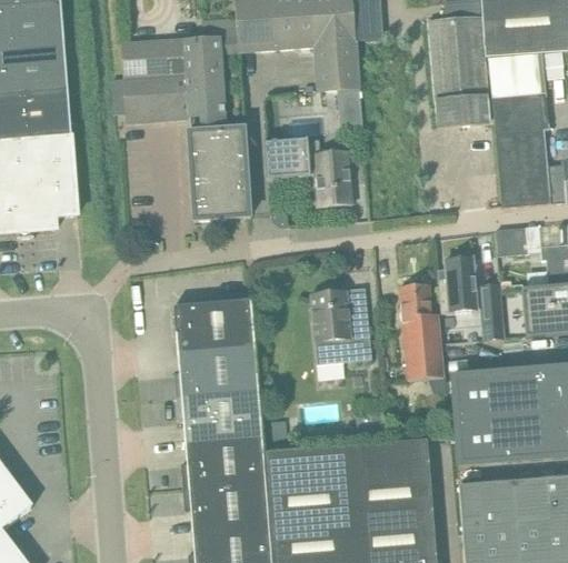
[(61,0),(0,4),(0,93),(68,89),(61,0)]
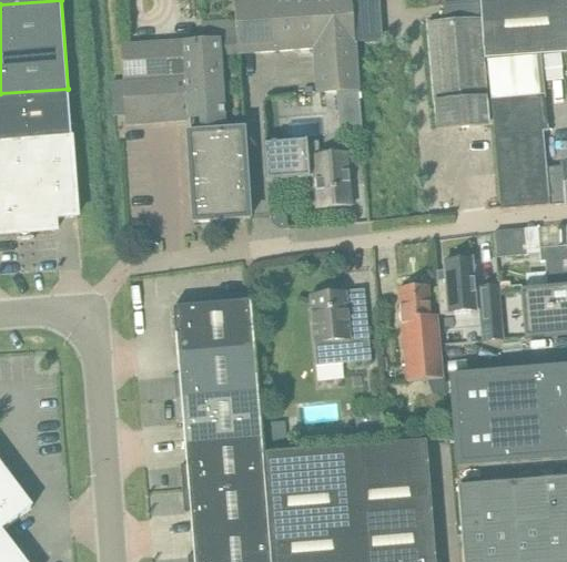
[(297,46),(293,0),(234,0),(239,50),(297,46)]
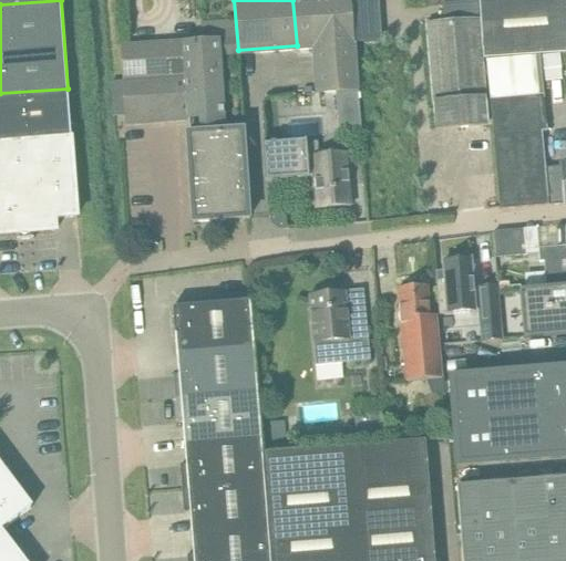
[(356,41),(351,0),(292,0),(297,45),(316,44),(356,41)]
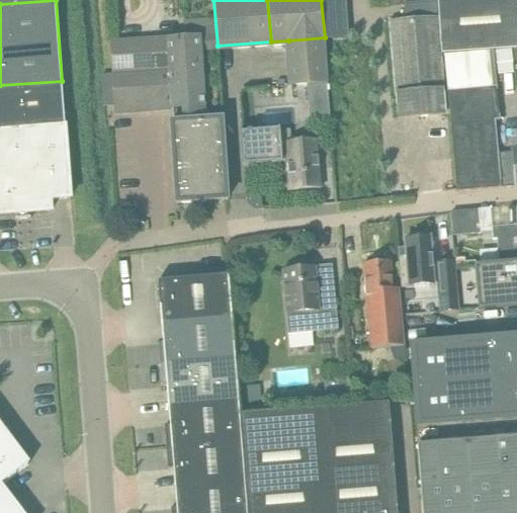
[(404,0),(405,16),(390,17),(396,90),(397,94),(399,114),(446,110),(444,86),(442,50),(438,0),(404,0)]
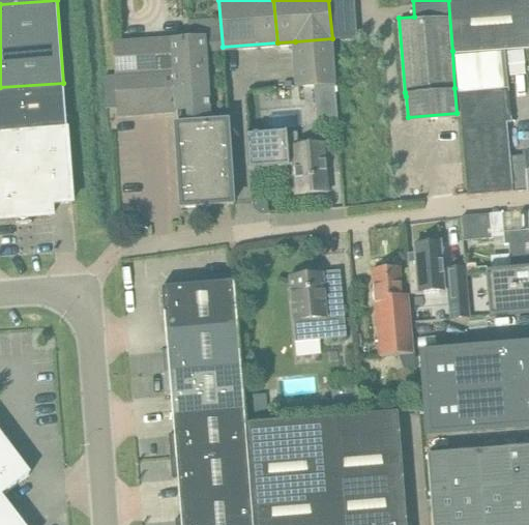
[(448,0),(452,51),(528,45),(528,0),(448,0)]
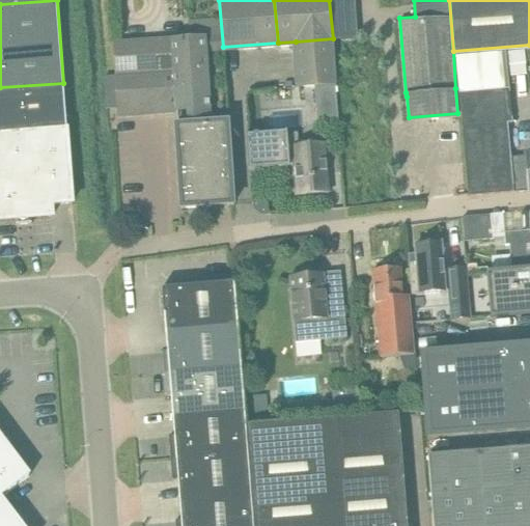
[(211,106),(205,32),(171,34),(174,67),(117,72),(119,112),(211,106)]
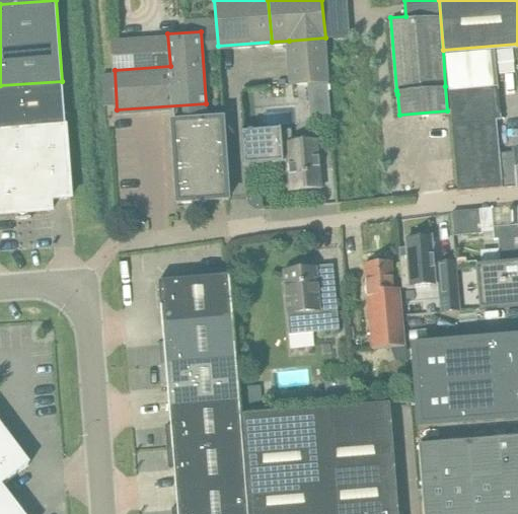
[(167,33),(113,38),(115,70),(170,66),(167,33)]
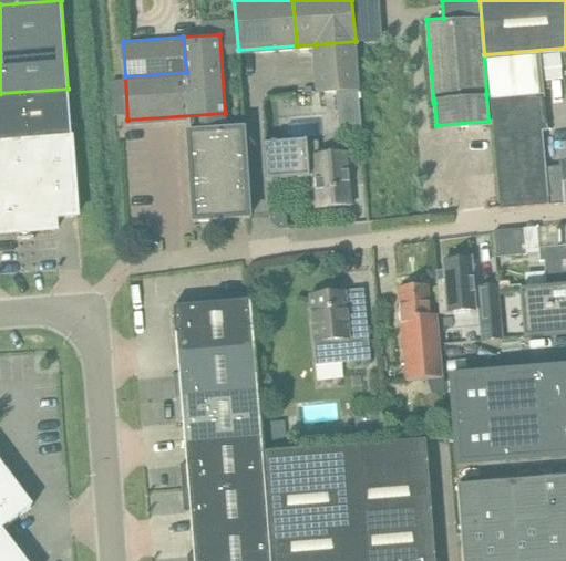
[(68,89),(0,93),(0,137),(71,133),(68,89)]
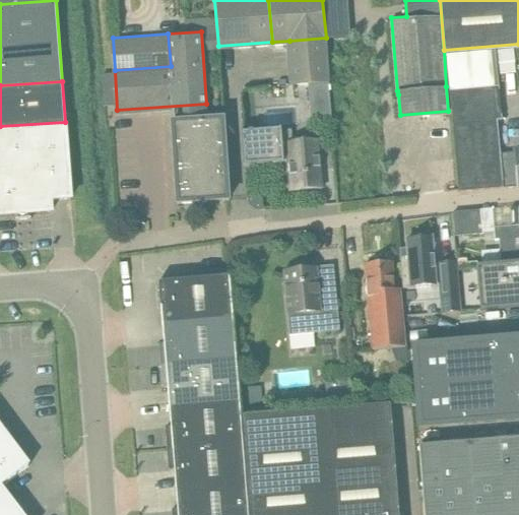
[(495,83),(450,87),(459,188),(518,182),(518,146),(515,147),(516,155),(501,157),(495,83)]
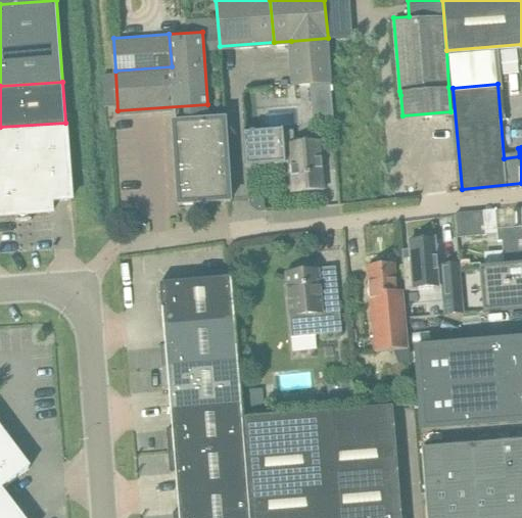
[(230,197),(225,115),(173,120),(179,200),(230,197)]
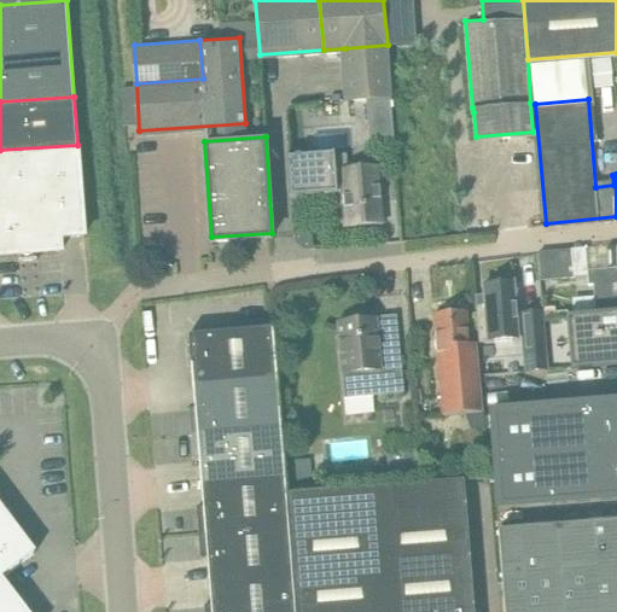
[(0,150),(0,251),(62,246),(60,233),(85,231),(77,145),(0,150)]
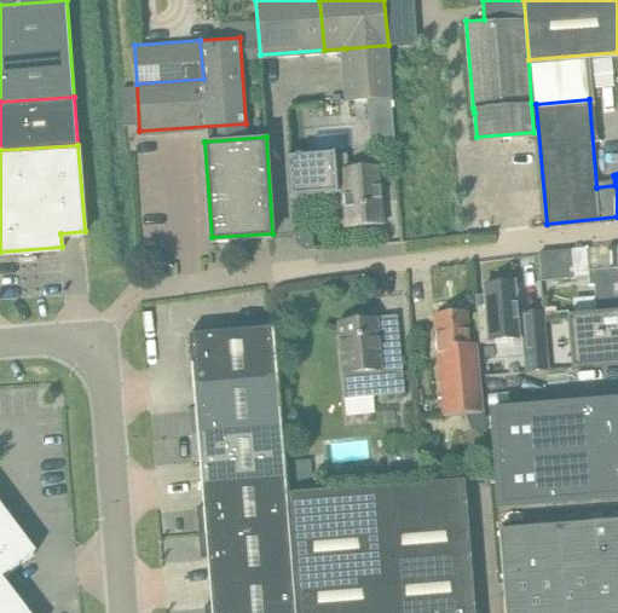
[(380,162),(370,162),(370,157),(350,158),(351,165),(348,165),(347,150),(335,151),(335,148),(333,149),(333,150),(290,154),(294,190),(336,186),(336,189),(339,189),(339,188),(344,186),(346,223),(385,219),(380,162)]
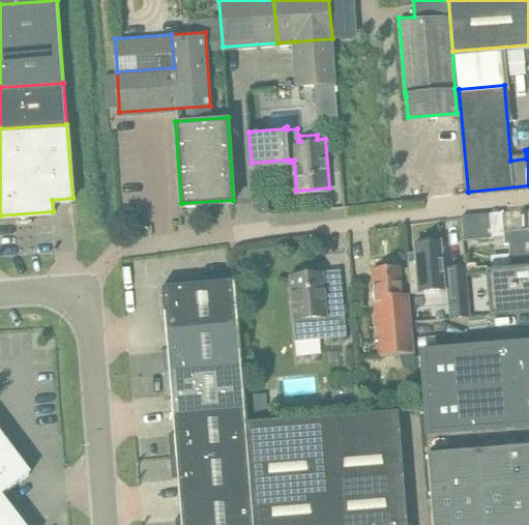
[(511,265),(528,262),(528,225),(504,228),(505,240),(509,240),(511,265)]
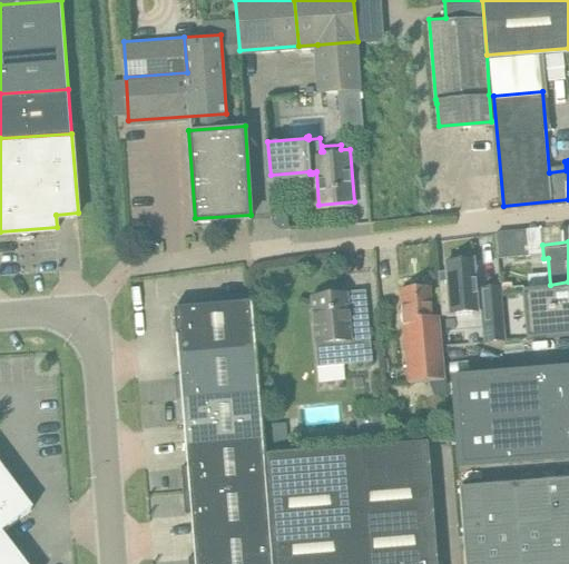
[(440,273),(442,312),(451,310),(478,308),(473,255),(468,256),(468,251),(452,253),(452,257),(447,257),(448,271),(447,271),(447,274),(442,274),(442,273),(440,273)]
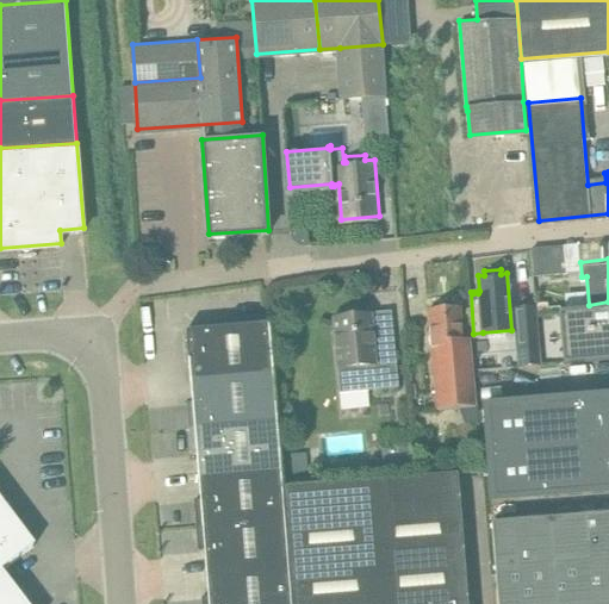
[(519,362),(540,361),(535,302),(514,304),(519,362)]
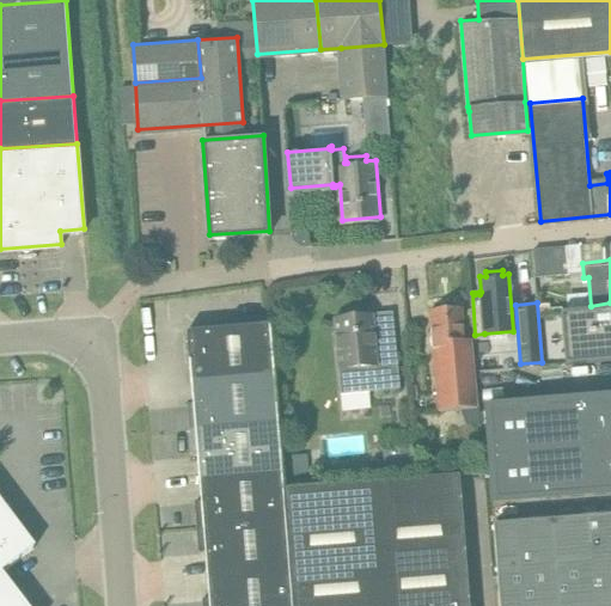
[(610,303),(591,306),(562,308),(562,313),(563,313),(566,342),(564,342),(567,360),(573,360),(573,359),(587,357),(587,359),(610,355),(610,303)]
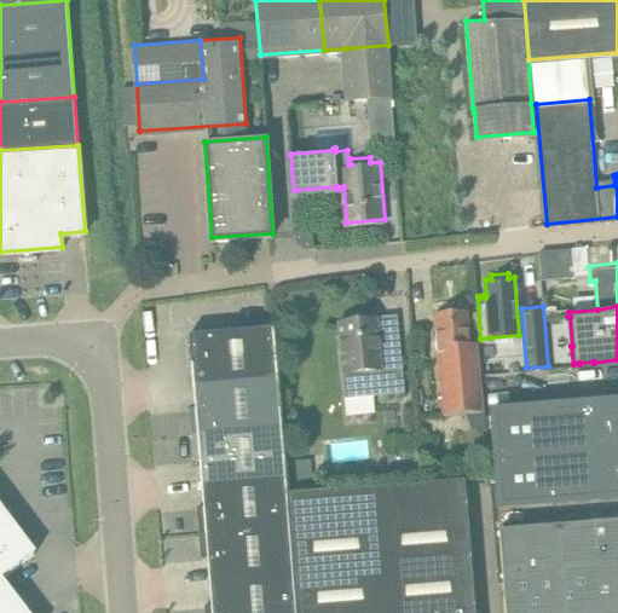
[(484,409),(477,340),(471,341),(467,307),(435,310),(438,334),(444,412),(484,409)]
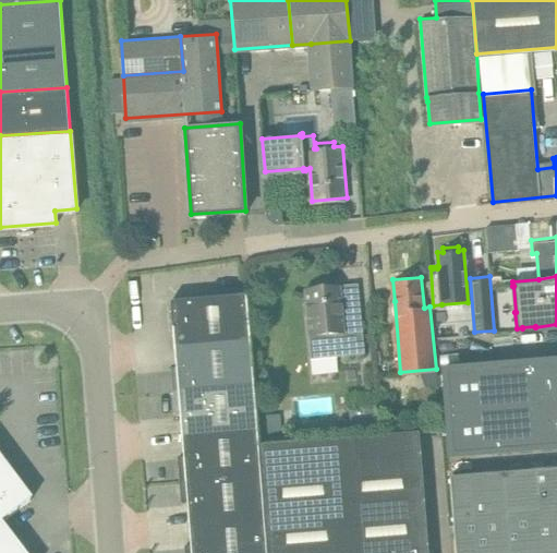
[(363,349),(361,322),(359,301),(341,302),(340,285),(325,286),(323,284),(313,285),(311,288),(306,288),(307,310),(311,333),(325,331),(327,352),(363,349)]
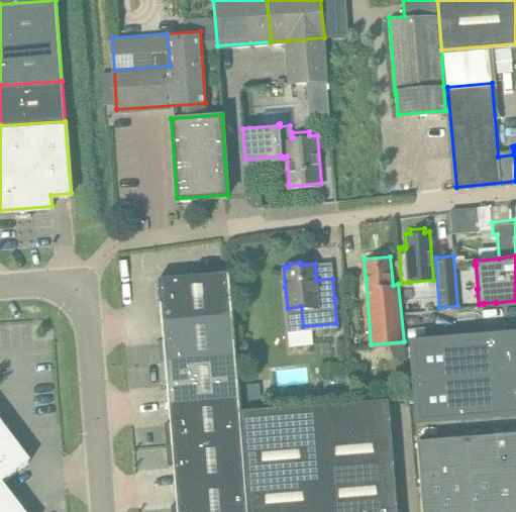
[(162,319),(231,313),(228,272),(159,277),(162,319)]
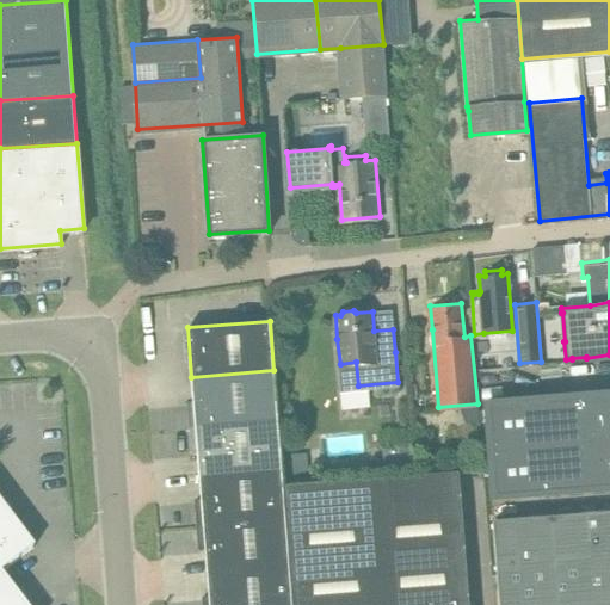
[(273,370),(191,377),(193,400),(186,401),(189,426),(278,419),(273,370)]
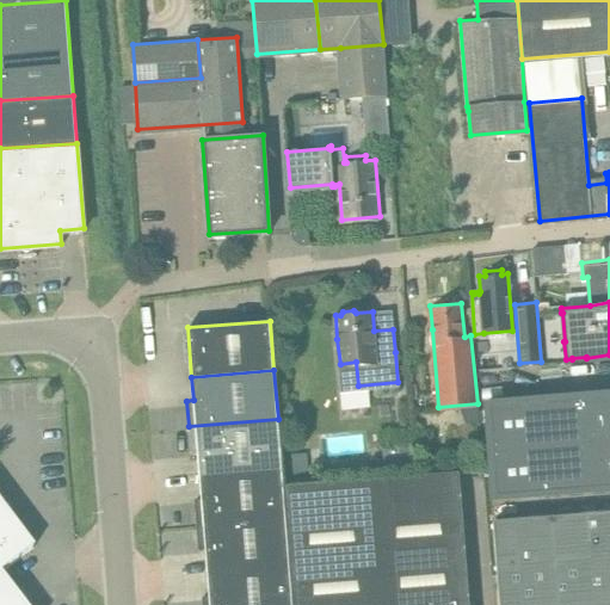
[(609,391),(486,402),(494,497),(609,487),(609,391)]
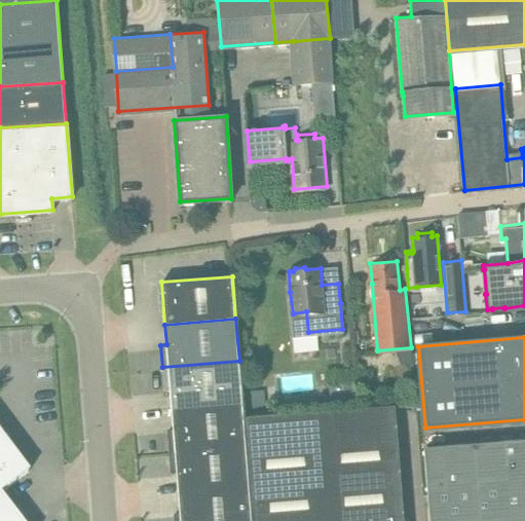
[(242,402),(239,361),(162,367),(164,388),(170,388),(172,408),(242,402)]
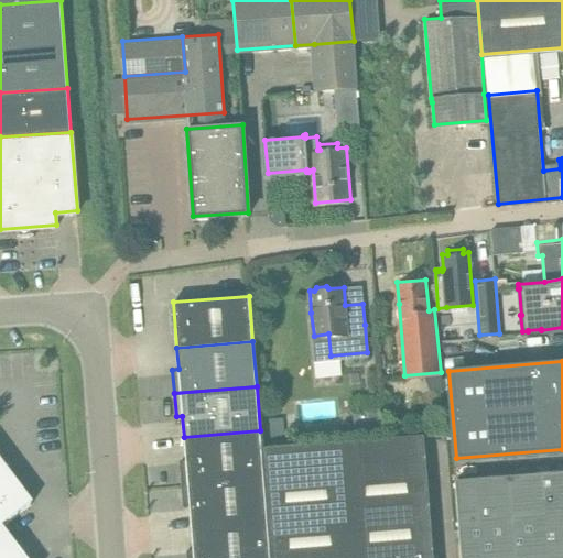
[(260,430),(184,437),(185,458),(180,459),(182,482),(263,476),(261,447),(260,430)]
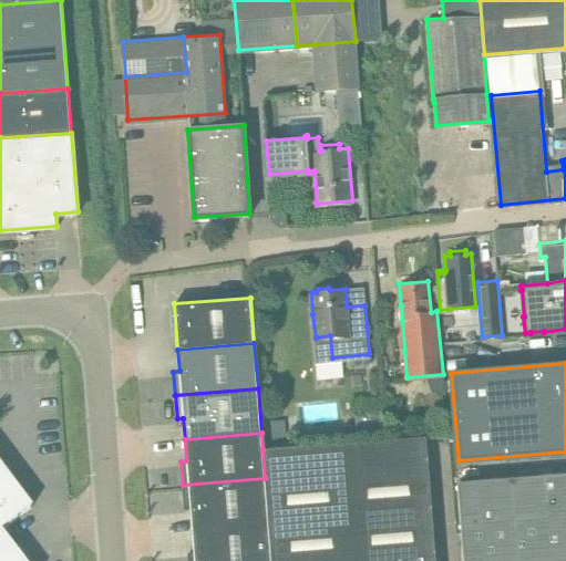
[(271,560),(435,560),(426,436),(263,449),(265,478),(269,523),(271,560)]
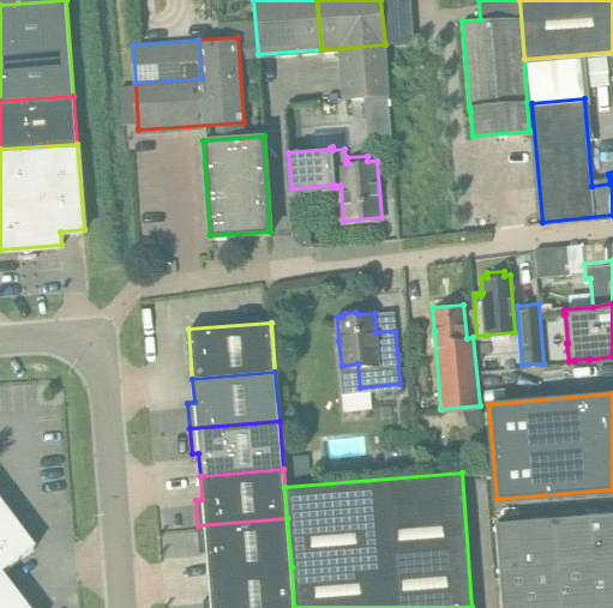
[(0,607),(31,607),(2,569),(36,543),(0,495),(0,607)]
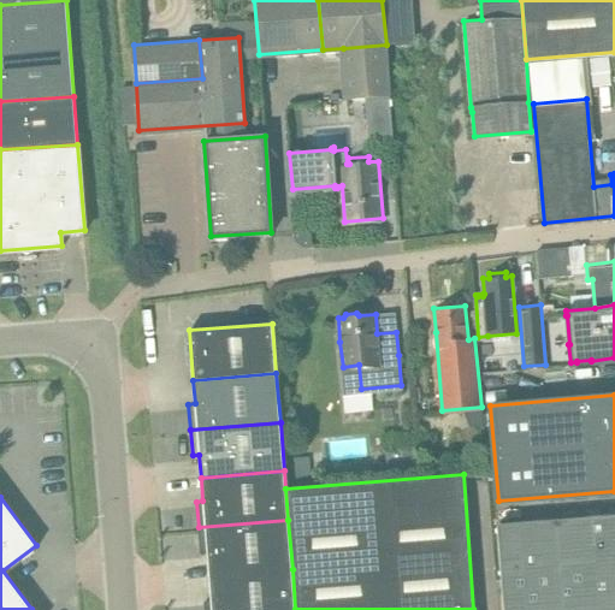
[(503,609),(614,609),(614,514),(497,523),(503,609)]
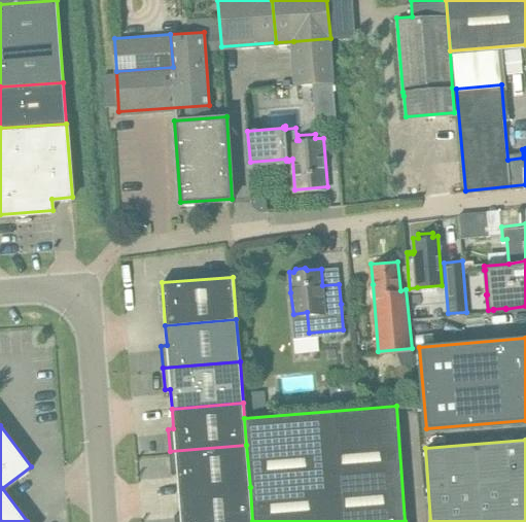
[(246,445),(170,451),(171,473),(177,473),(178,492),(250,487),(246,445)]
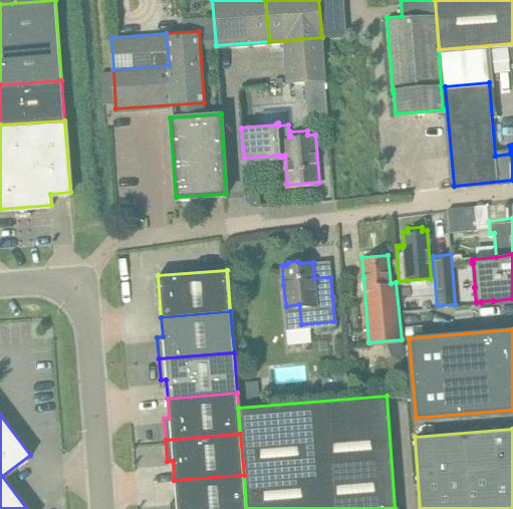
[(246,508),(244,475),(174,480),(176,500),(171,500),(171,508),(246,508)]
